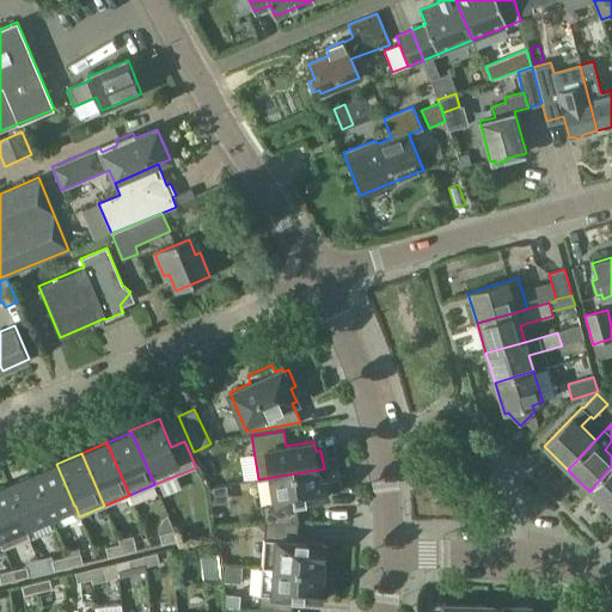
[(41,471),(31,475),(49,516),(74,506),(56,464),(41,471)]
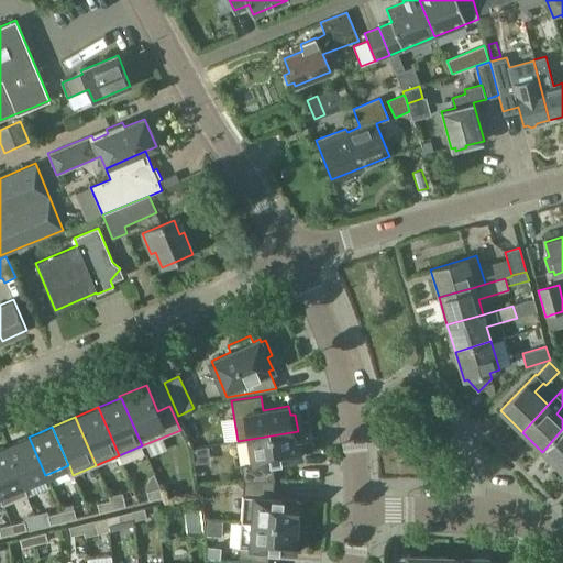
[(562,429),(542,452),(562,472),(562,471),(562,429)]
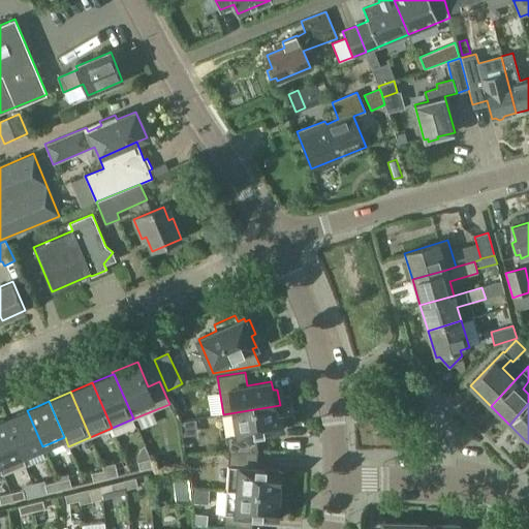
[(284,429),(281,414),(277,415),(275,406),(280,406),(280,405),(223,414),(223,415),(234,413),(237,435),(227,437),(229,452),(257,450),(255,434),(265,433),(265,432),(284,429)]
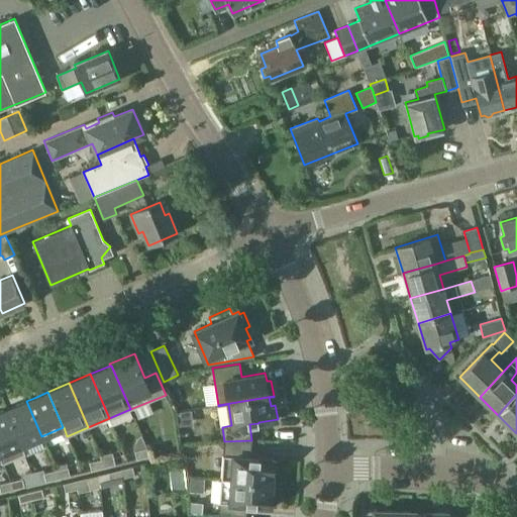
[(26,401),(5,410),(24,454),(27,453),(23,444),(41,436),(26,401)]
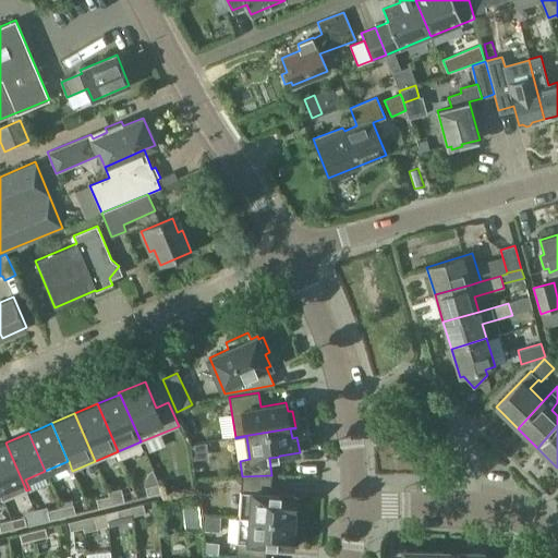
[(194,460),(208,458),(206,441),(192,444),(194,460)]
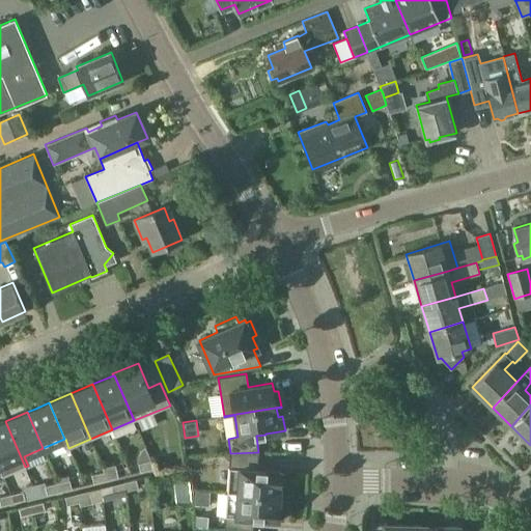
[(5,421),(0,423),(0,467),(3,476),(25,467),(5,421)]
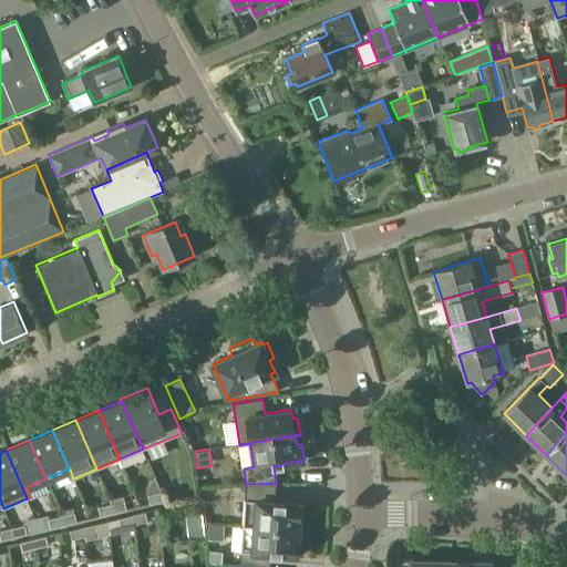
[(285,501),(275,501),(276,483),(246,484),(243,525),(305,529),(306,512),(300,512),(301,503),(285,502),(285,501)]
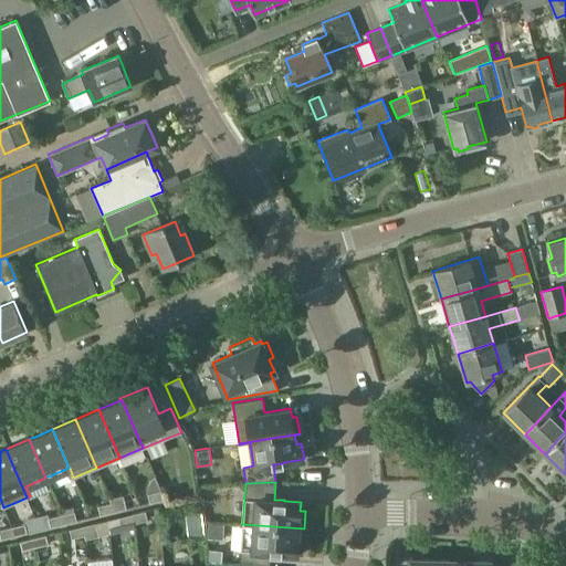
[(200,490),(201,510),(233,509),(232,489),(200,490)]
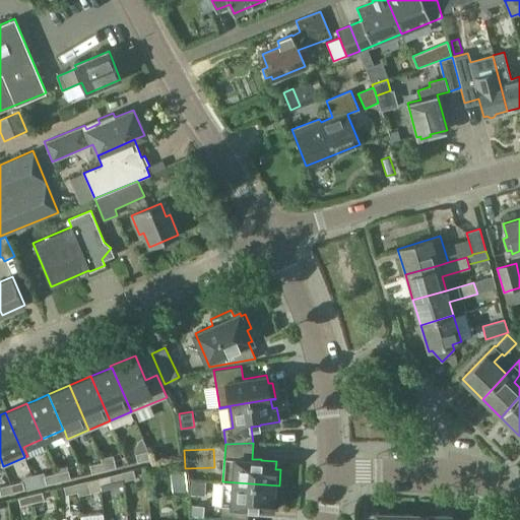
[(149,458),(147,450),(136,453),(138,461),(149,458)]
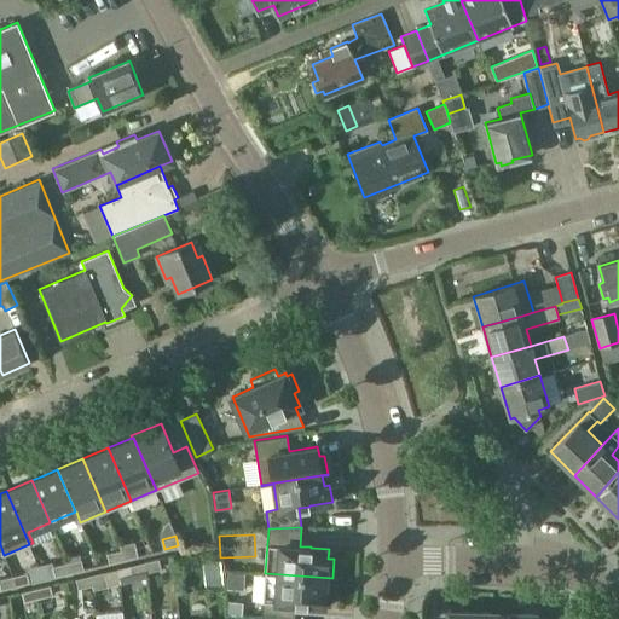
[(136,545),(121,549),(123,559),(138,556),(136,545)]
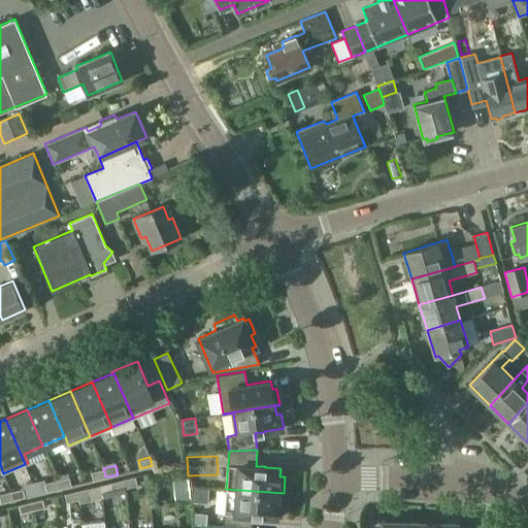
[(94,480),(105,476),(103,468),(92,471),(94,480)]
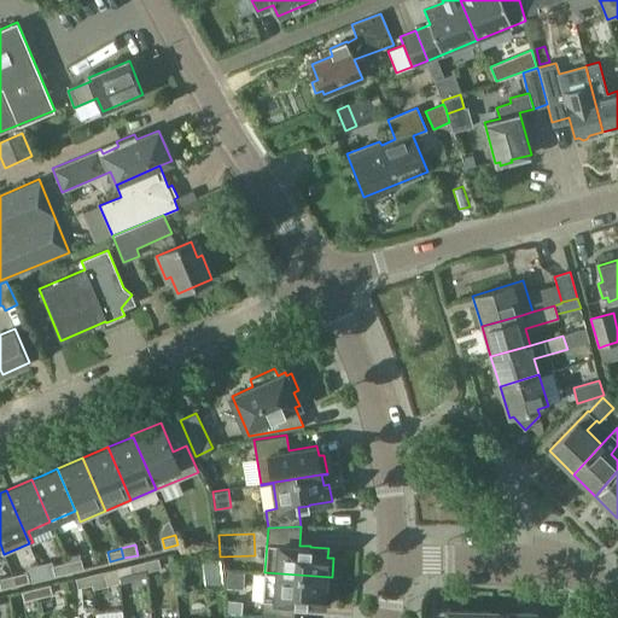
[(81,558),(66,561),(66,563),(69,571),(83,569),(81,558)]
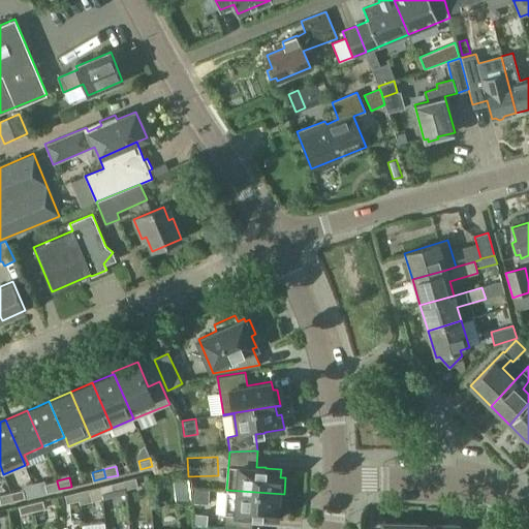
[(135,477),(123,480),(125,488),(125,489),(137,486),(135,477)]
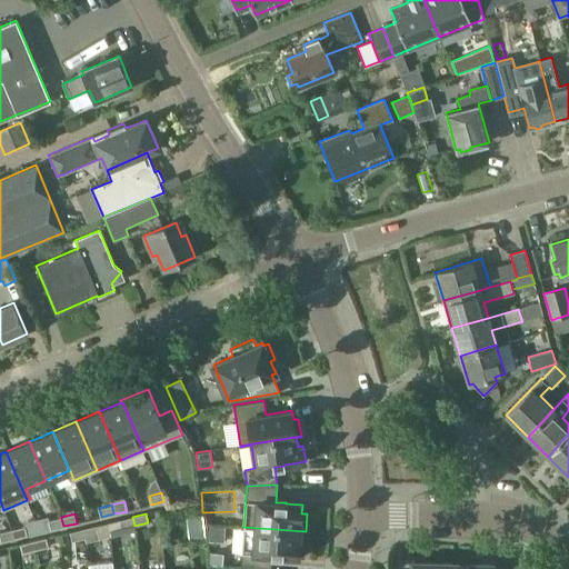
[(61,517),(49,520),(51,529),(63,526),(61,518),(61,517)]
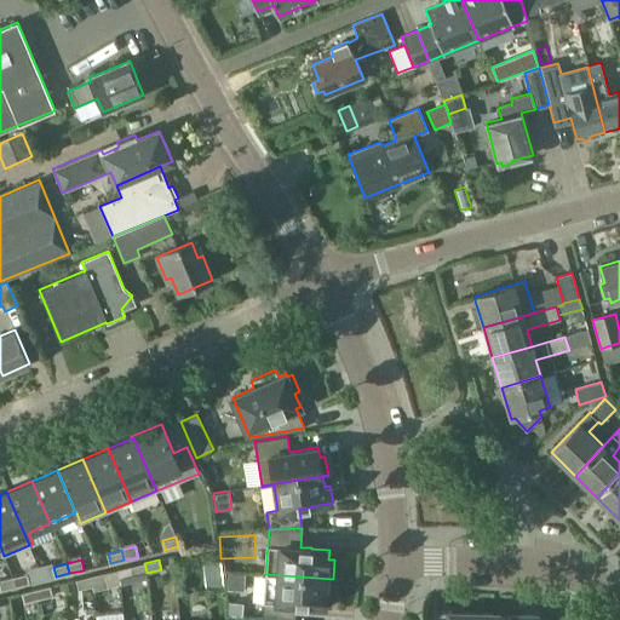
[(144,563),(119,569),(121,579),(147,573),(147,572),(144,563)]
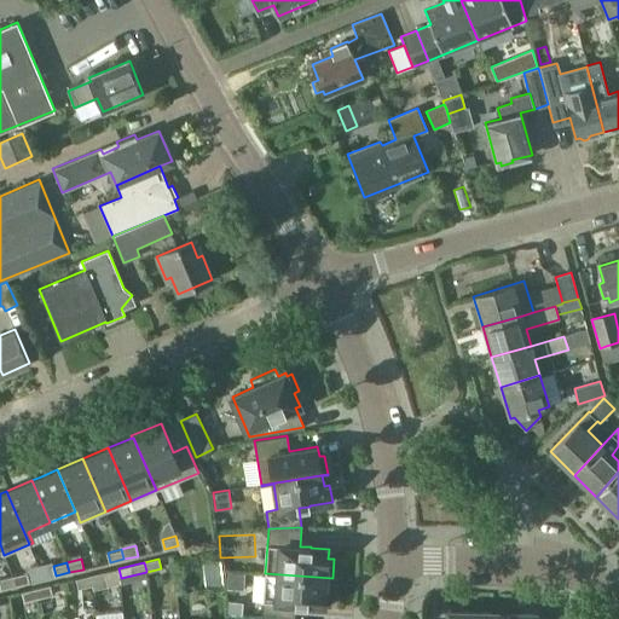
[(27,572),(12,576),(12,577),(15,585),(29,582),(27,572)]
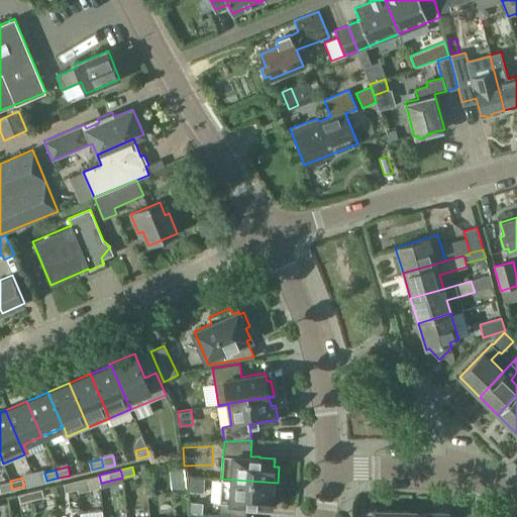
[(88,478),(76,481),(78,489),(78,492),(90,489),(89,486),(88,478)]
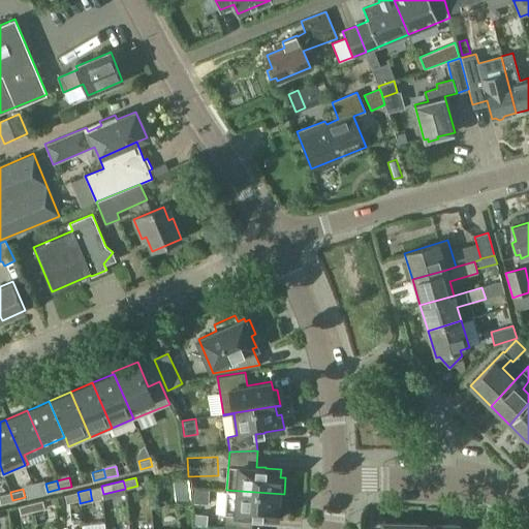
[(284,494),(226,490),(224,527),(252,528),(253,516),(282,518),(283,503),(278,503),(279,494),(284,495),(284,494)]
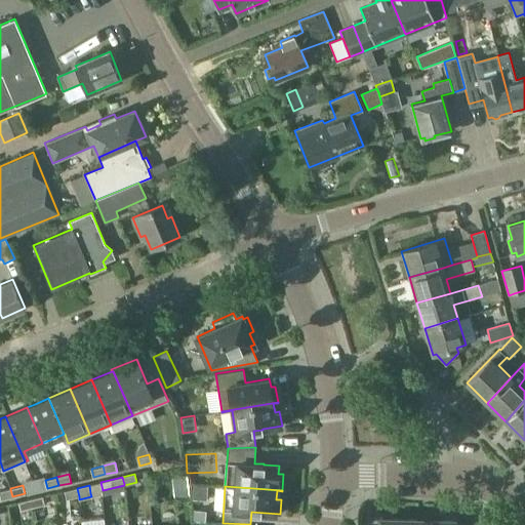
[(0,496),(1,499),(12,496),(10,489),(10,488),(0,490),(0,496)]
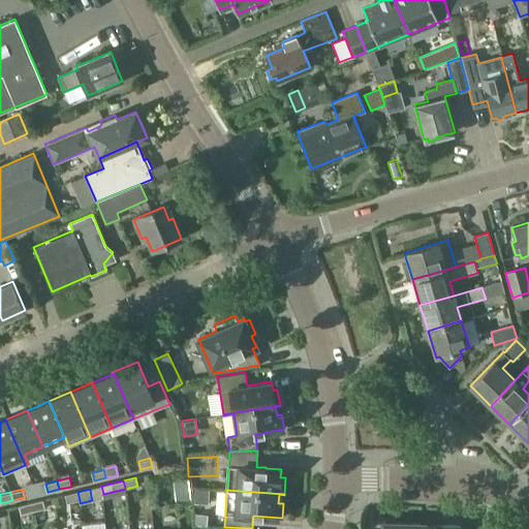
[(67,502),(80,500),(78,492),(65,494),(67,502)]
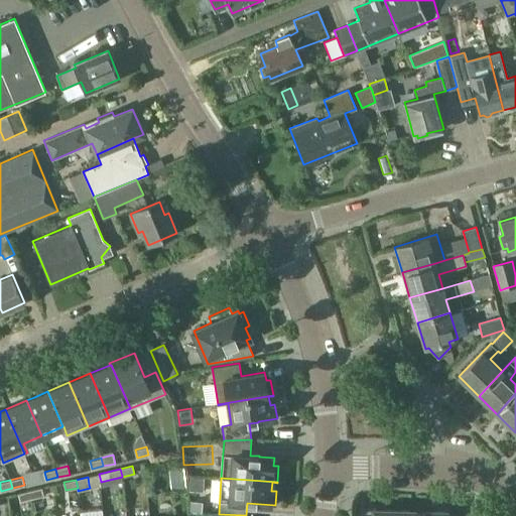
[(187,483),(187,503),(207,504),(207,484),(187,483)]
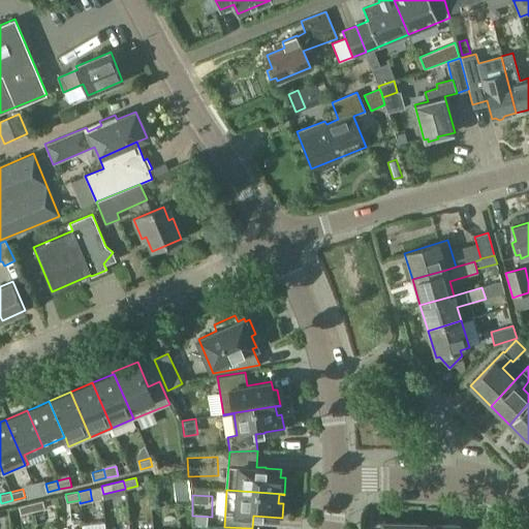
[(43,500),(31,502),(33,510),(33,511),(45,508),(43,500)]
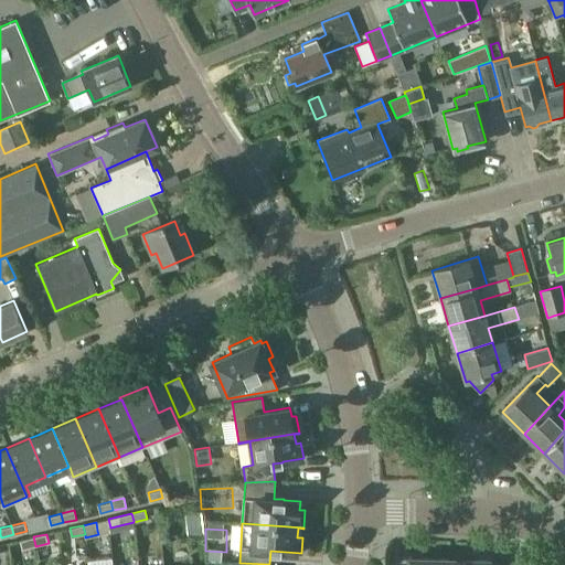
[(22,548),(35,546),(35,545),(33,536),(20,540),(22,548)]
